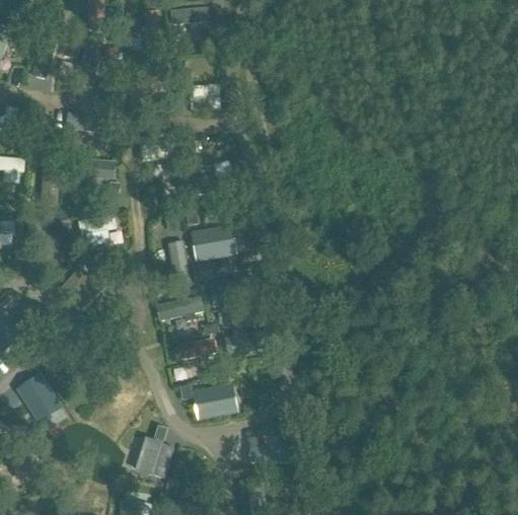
[(10,0),(8,13),(25,17),(28,0),(10,0)]
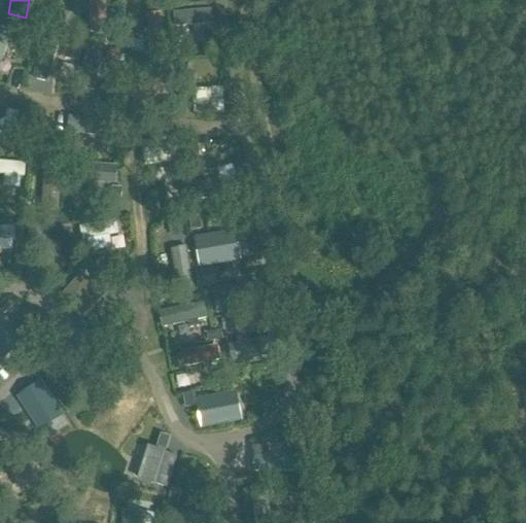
[(211,6),(172,9),(173,23),(213,19),(211,6)]
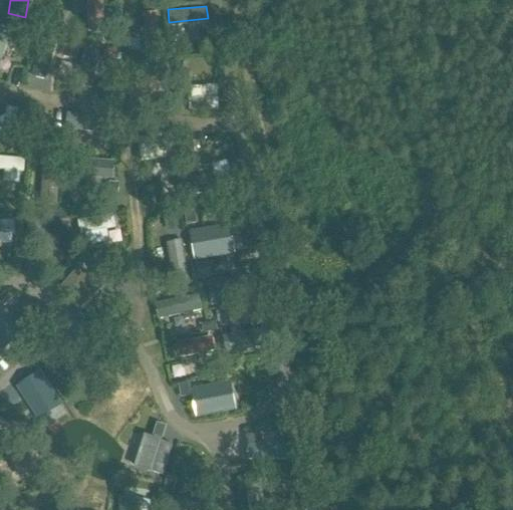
[(156,10),(142,11),(145,47),(159,46),(156,10)]
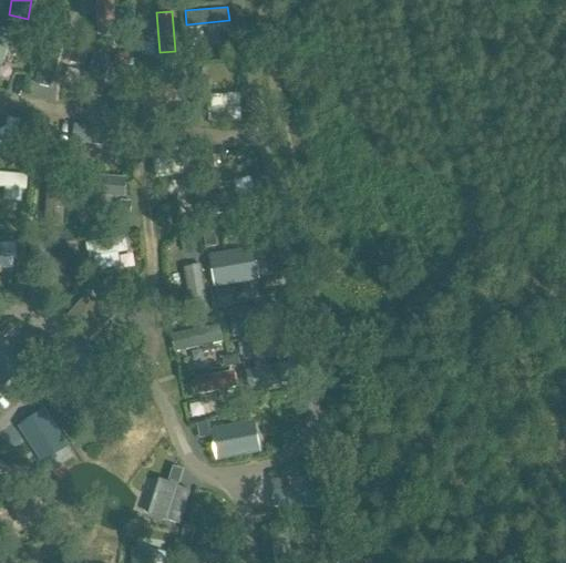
[(48,38),(35,78),(50,82),(61,42),(48,38)]
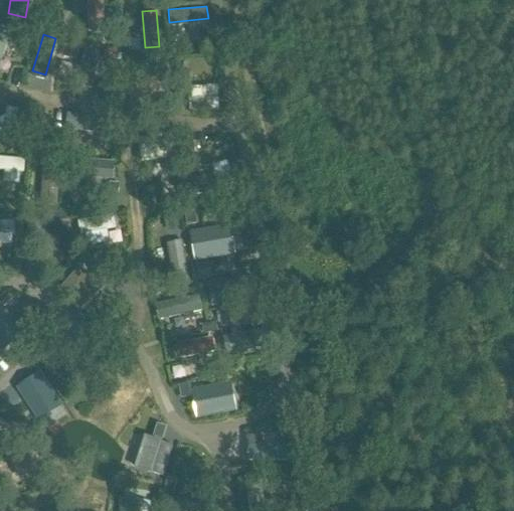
[(84,41),(76,83),(93,87),(100,44),(84,41)]
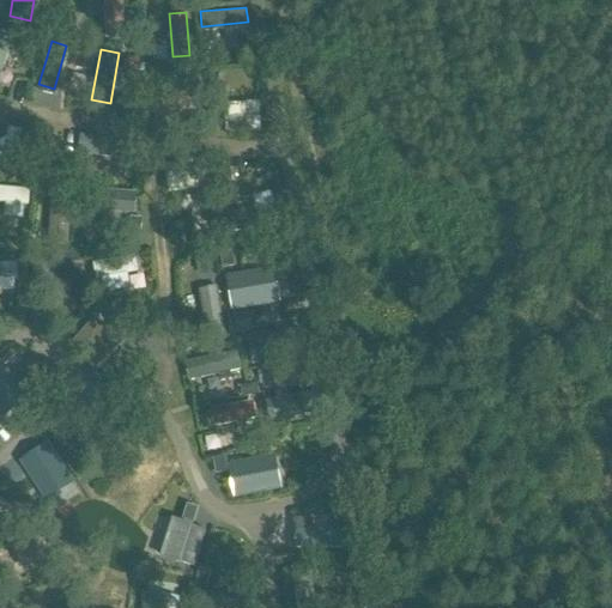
[(205,66),(153,68),(153,83),(206,80),(205,66)]
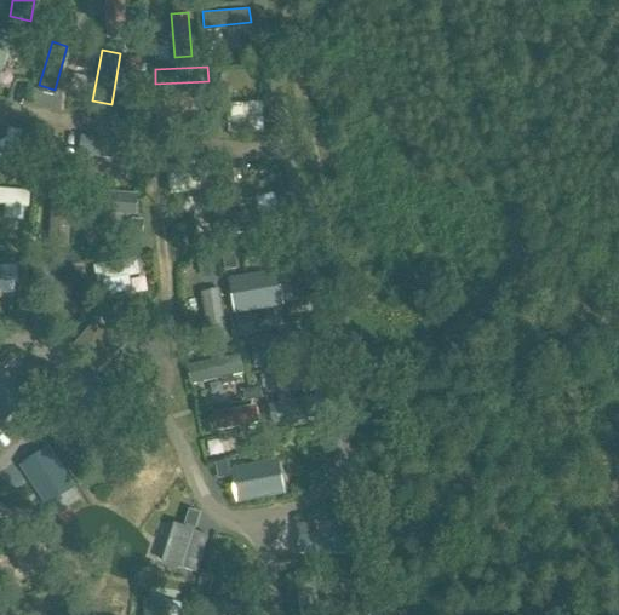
[(229,114),(227,114),(227,130),(263,128),(262,114),(246,114),(229,114)]
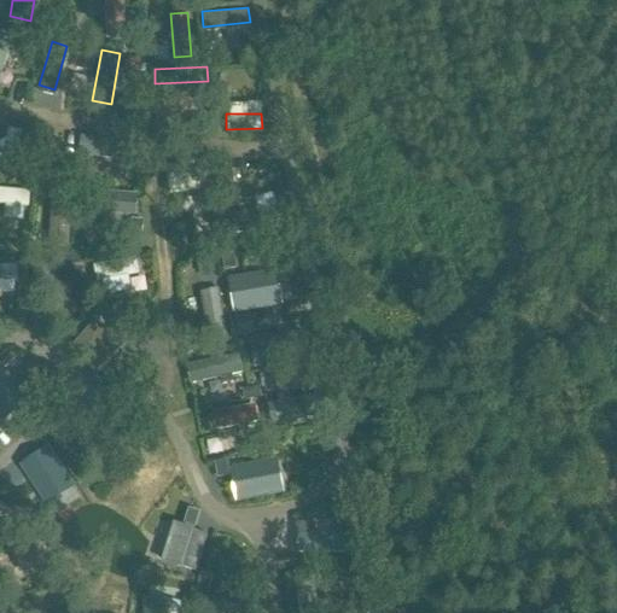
[(15,157),(12,165),(30,169),(38,130),(21,128),(19,136),(15,157)]
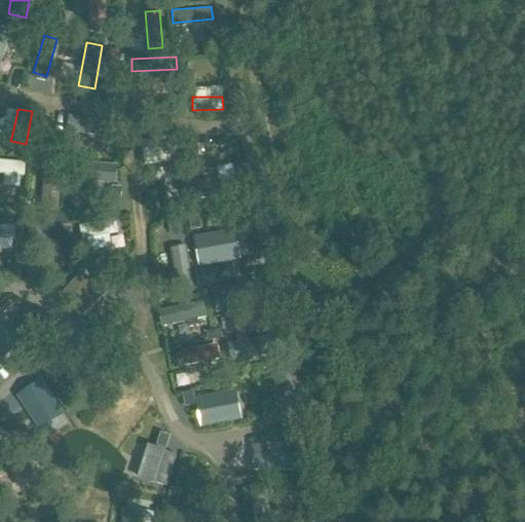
[(67,114),(65,128),(106,134),(108,119),(67,114)]
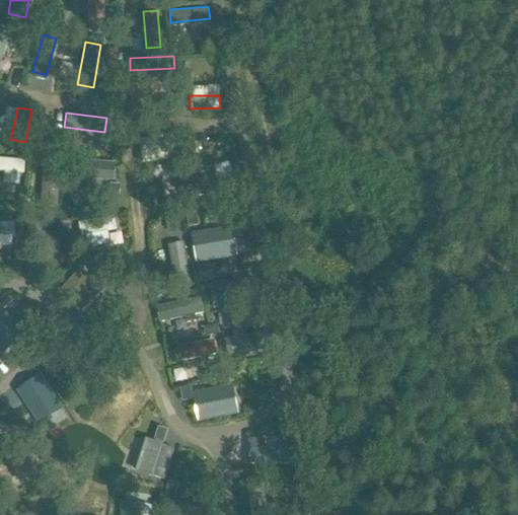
[(137,137),(139,149),(172,144),(171,132),(137,137)]
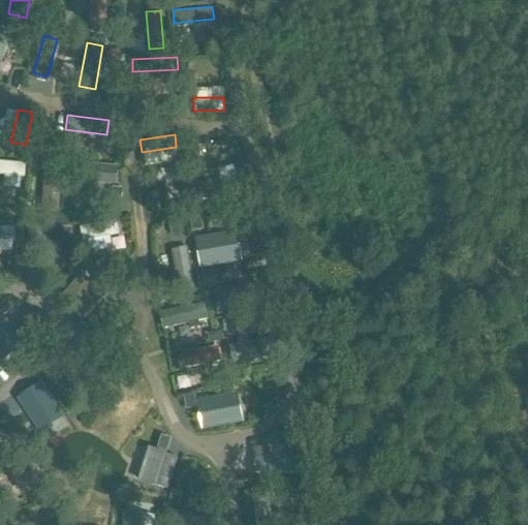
[(0,172),(1,172),(17,173),(23,173),(24,160),(0,158),(0,172)]
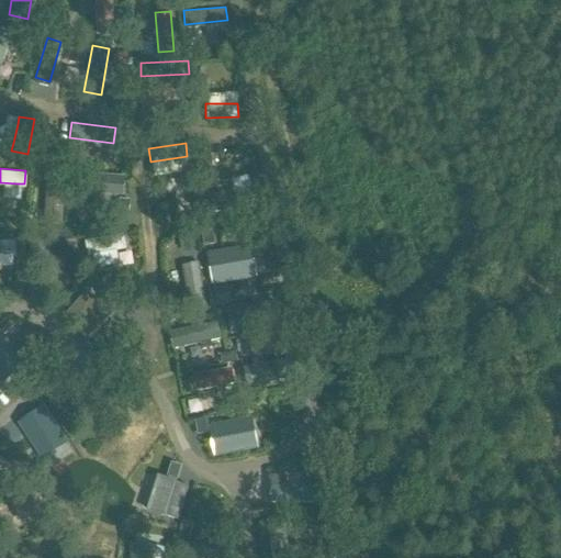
[(82,173),(81,190),(122,193),(123,175),(82,173)]
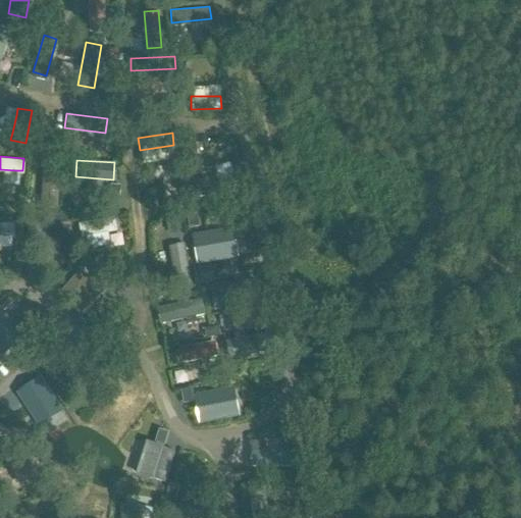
[(43,164),(41,207),(58,208),(60,165),(43,164)]
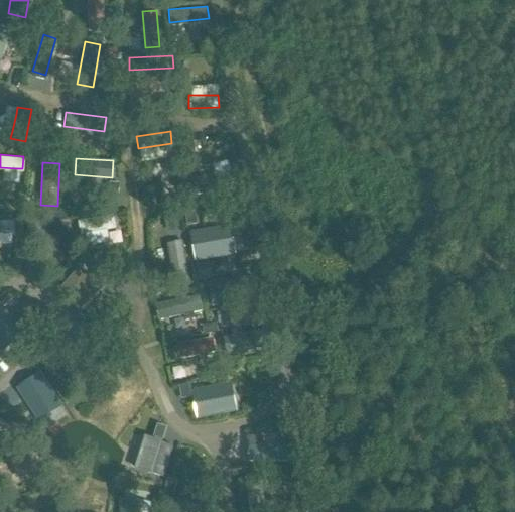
[(231,171),(214,173),(190,177),(194,193),(235,186),(233,171),(231,171)]
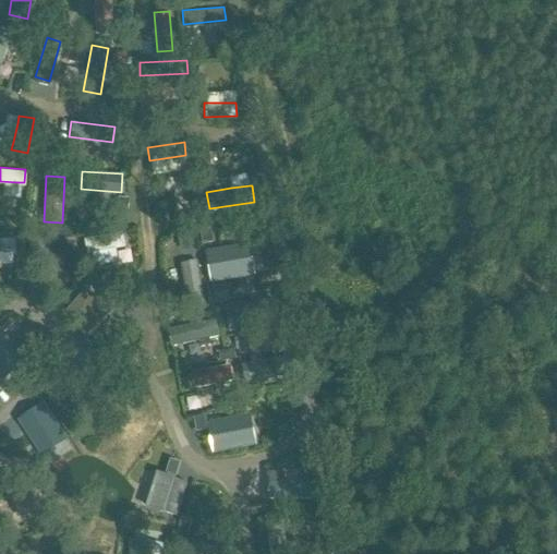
[(122,230),(83,237),(85,251),(124,244),(122,230)]
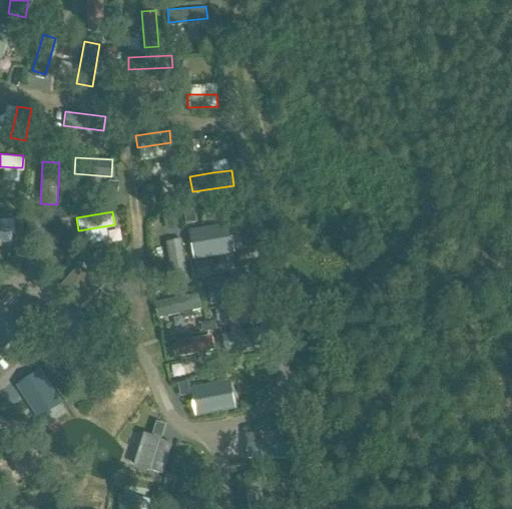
[(42,213),(27,216),(33,252),(48,249),(42,213)]
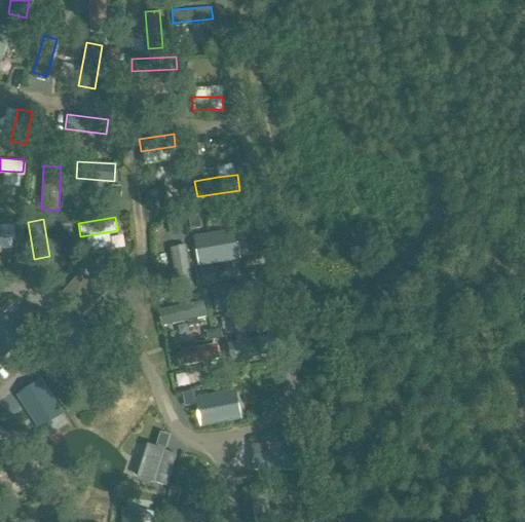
[(13,223),(0,223),(0,235),(11,235),(13,235),(13,223)]
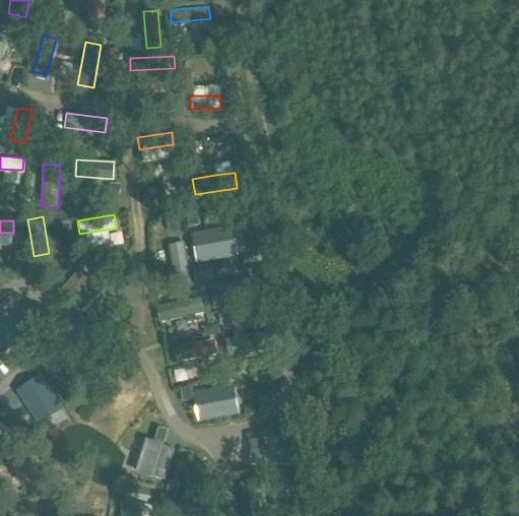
[(229,234),(194,241),(198,265),(234,259),(229,234)]
